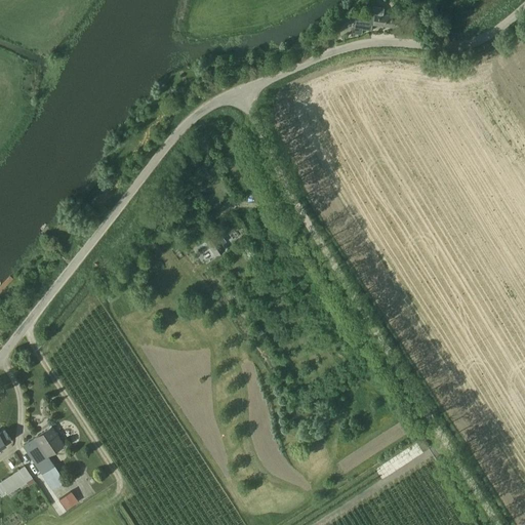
[(226,241),(219,232),(206,240),(215,254),(225,248),(221,243),(226,241)]
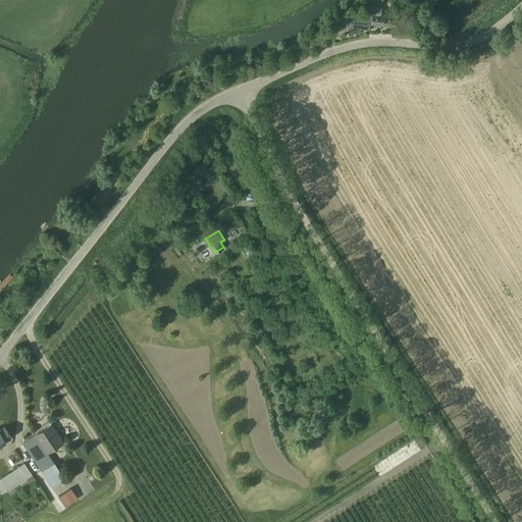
[(252,326),(258,334),(263,330),(257,323),(252,326)]
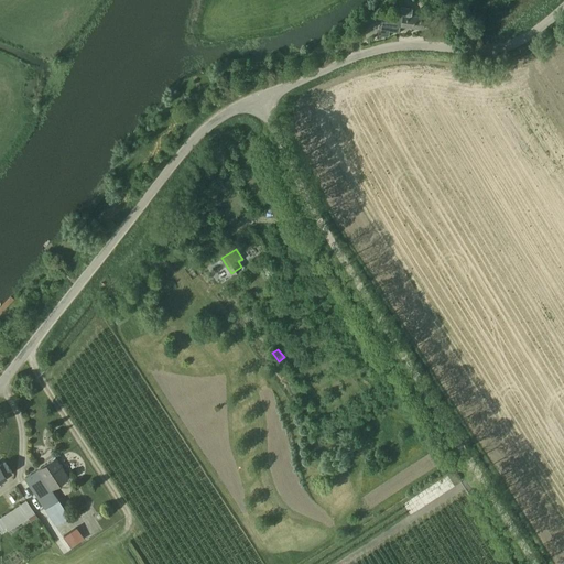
[(55,458),(25,479),(45,508),(55,524),(68,516),(58,499),(56,500),(50,489),(68,477),(55,458)]
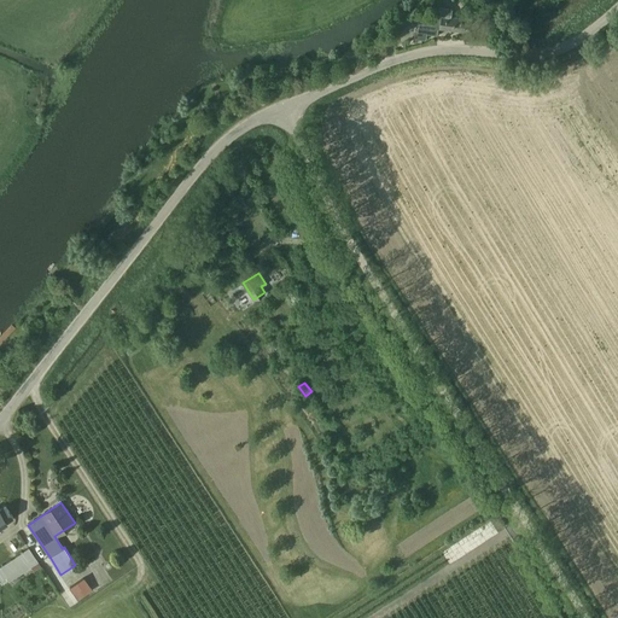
[(0,524),(12,517),(5,506),(0,509),(0,524)]
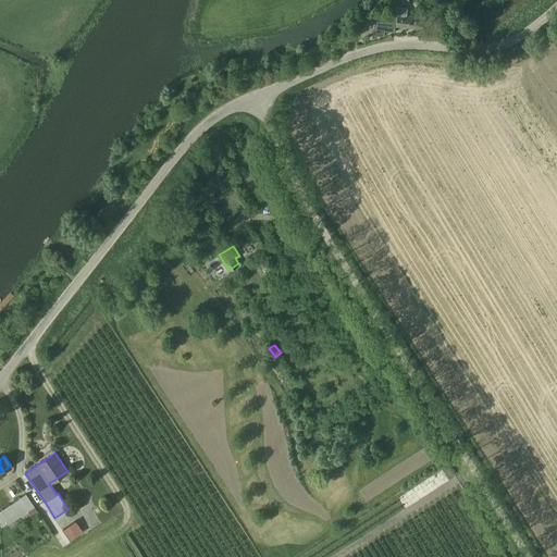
[(26,493),(0,510),(0,524),(5,521),(11,530),(19,524),(16,519),(26,512),(28,516),(37,510),(26,493)]
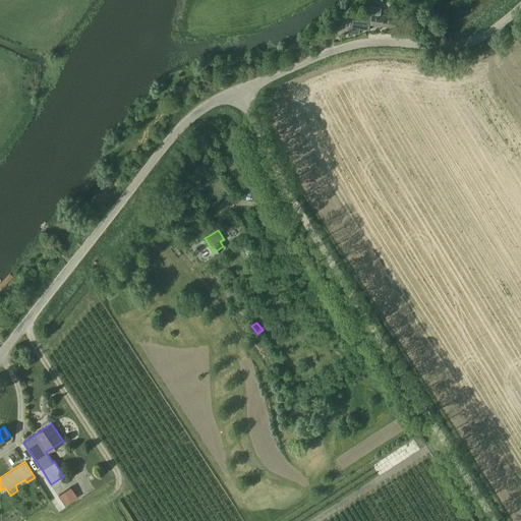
[(78,497),(70,486),(58,496),(65,506),(78,497)]
